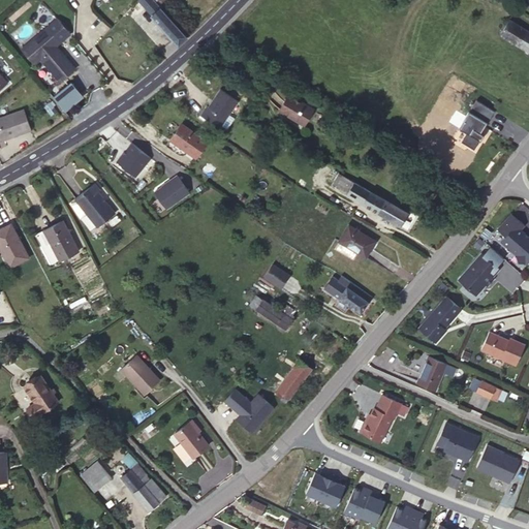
[(178,45),(187,36),(154,0),(146,8),(178,45)]
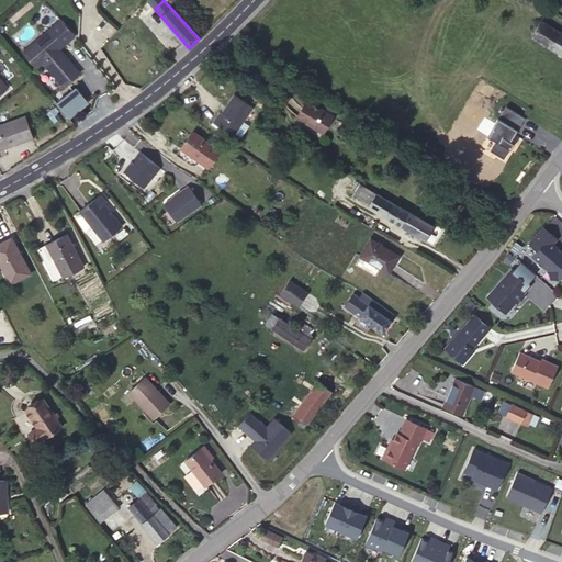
[(60,21),(23,52),(36,67),(43,62),(64,87),(79,74),(62,52),(59,53),(57,49),(74,36),(60,21)]
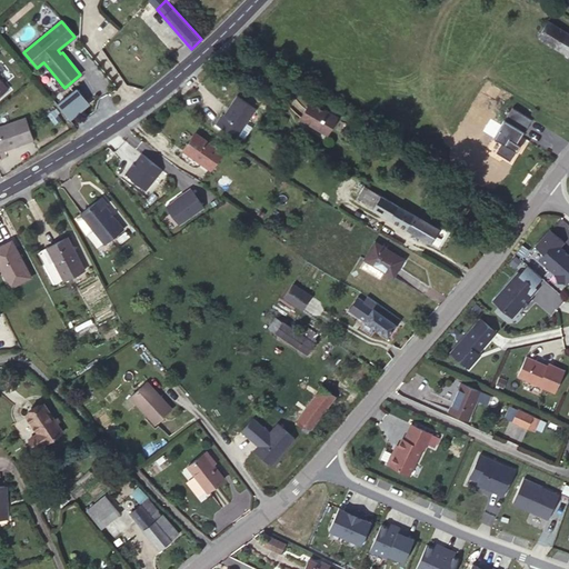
[(538,37),(557,47),(566,31),(548,21),(538,37)]
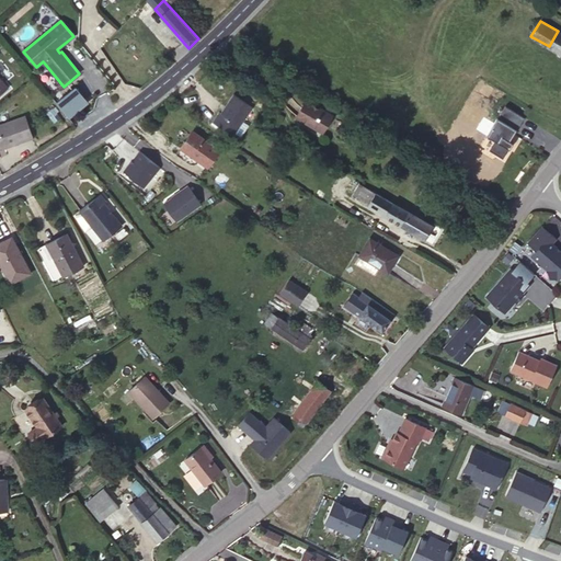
[(560,33),(558,31),(549,46),(560,54),(560,33)]
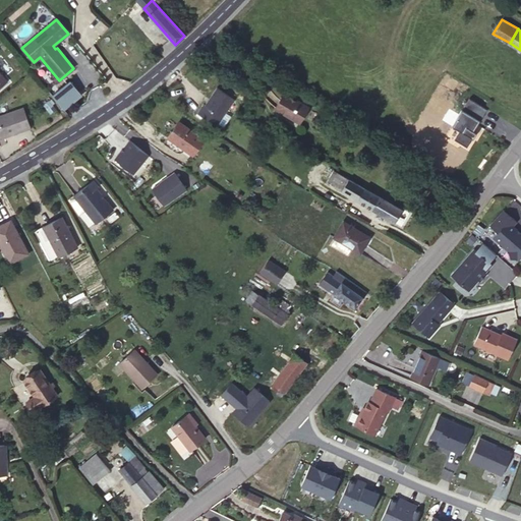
[(63,109),(82,95),(70,78),(51,94),(63,109)]
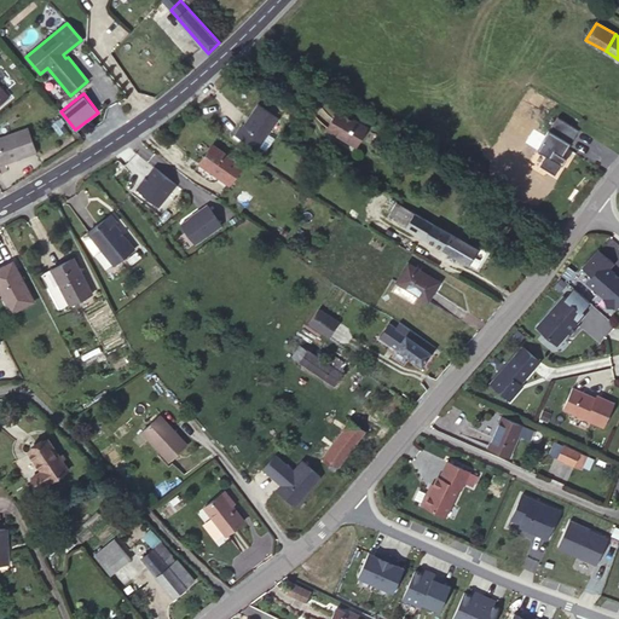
[(235,133),(256,150),(279,120),(259,104),(241,127),(239,126),(235,133)]
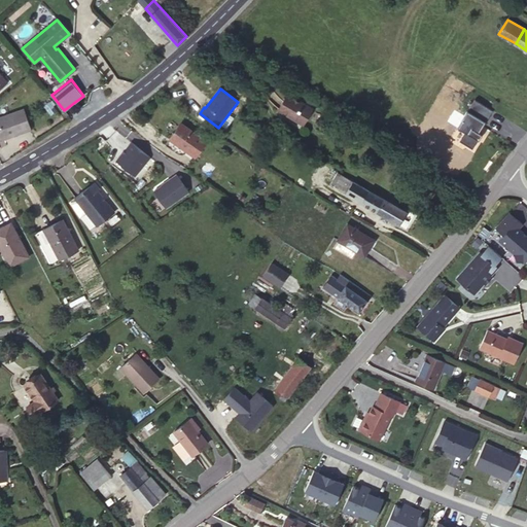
[(288,94),(279,109),(304,124),(313,108),(288,94)]
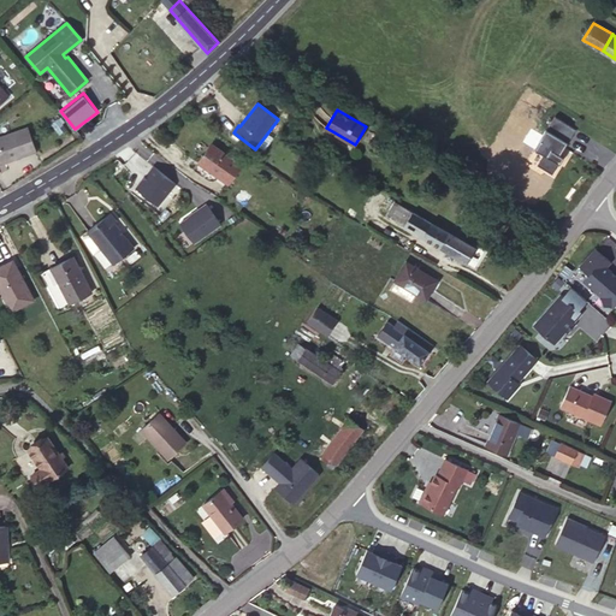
[(560,160),(576,132),(556,120),(534,155),(543,160),(538,169),(552,178),(557,169),(560,170),(563,163),(560,160)]
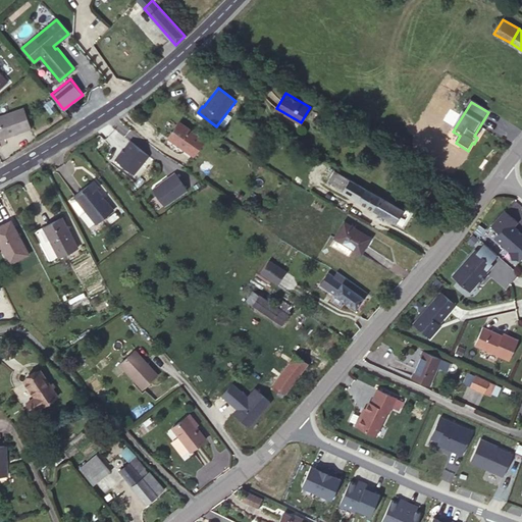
[(22,108),(0,116),(0,140),(31,129),(22,108)]
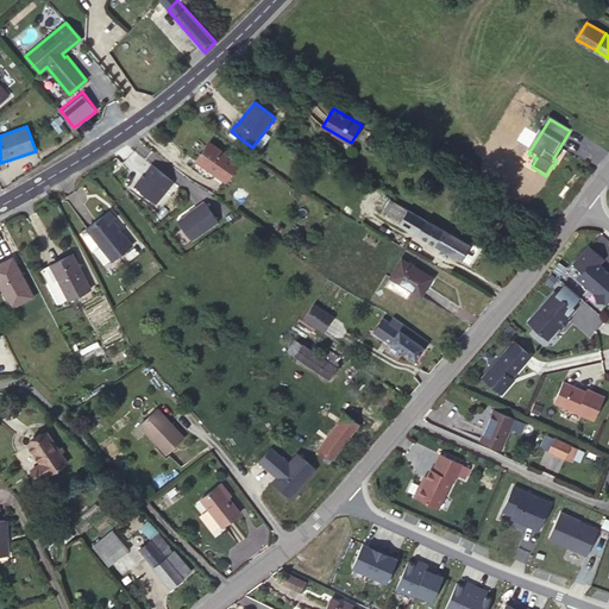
[(209,142),(196,159),(226,181),(239,163),(209,142)]
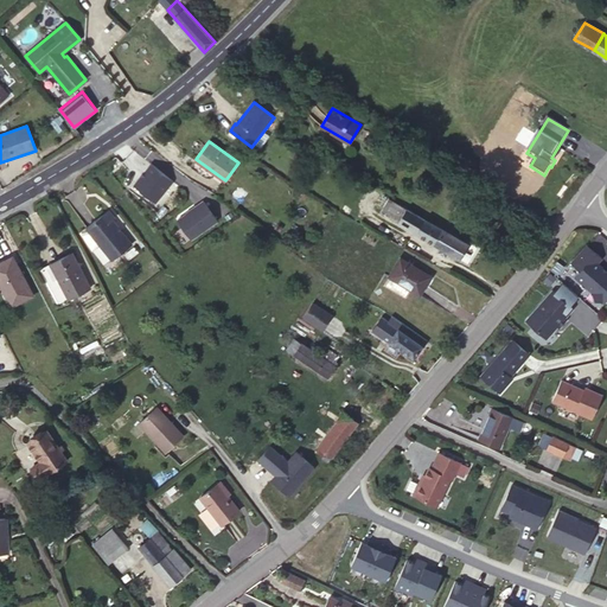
[(434,159),(430,166),(448,177),(453,170),(434,159)]
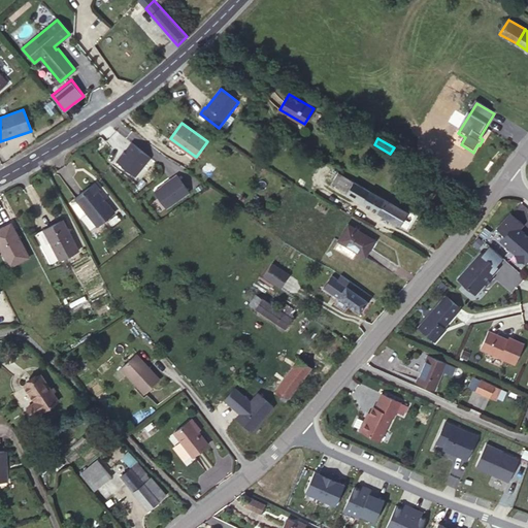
[(151,159),(132,142),(116,163),(135,180),(151,159)]
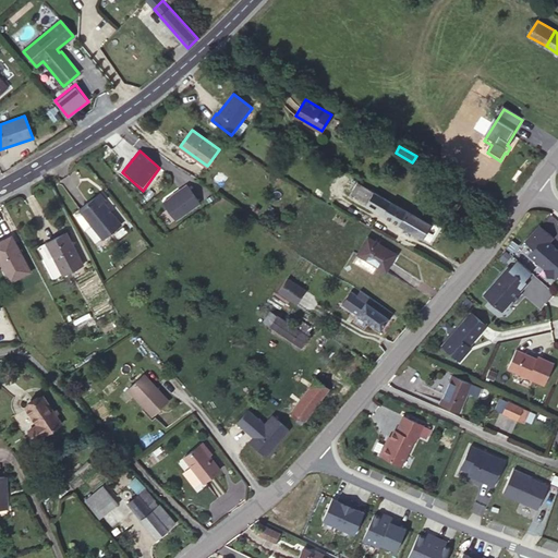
[(324,166),(314,160),(311,167),(322,172),(324,166)]
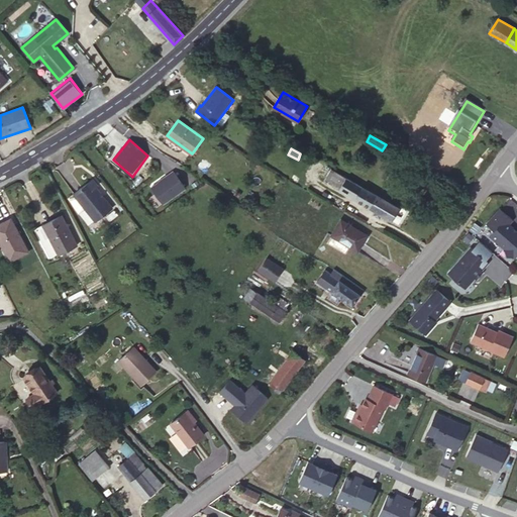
[(381,214),(391,220),(399,208),(346,177),(345,178),(331,170),(324,181),(376,211),(381,214)]
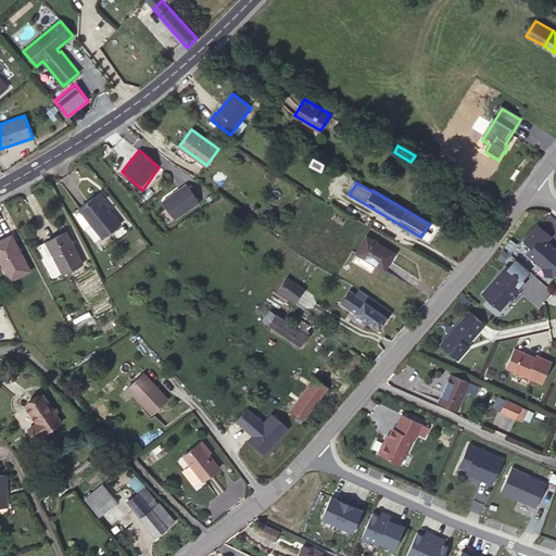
[(199,206),(187,188),(163,204),(175,223),(199,206)]
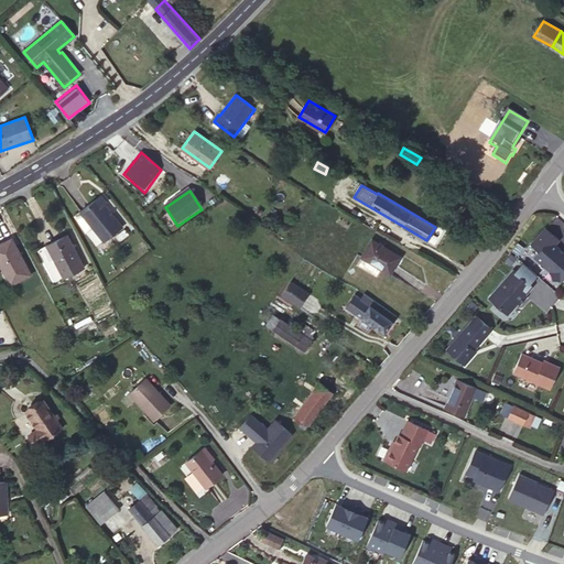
[(101,194),(79,210),(104,241),(122,227),(104,204),(107,202),(101,194)]
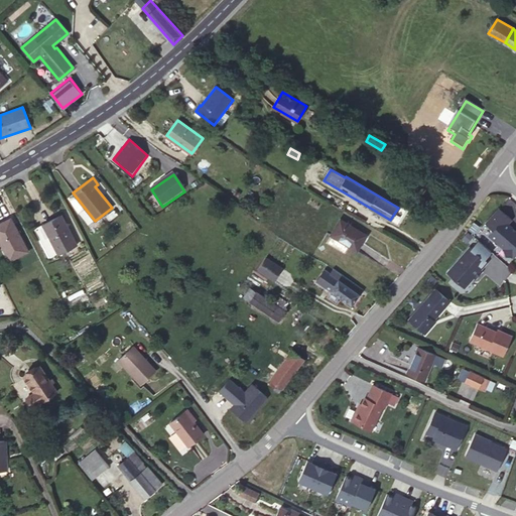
[(496,229),(489,239),(515,261),(515,260),(515,232),(515,231),(515,212),(503,203),(485,221),(496,229)]
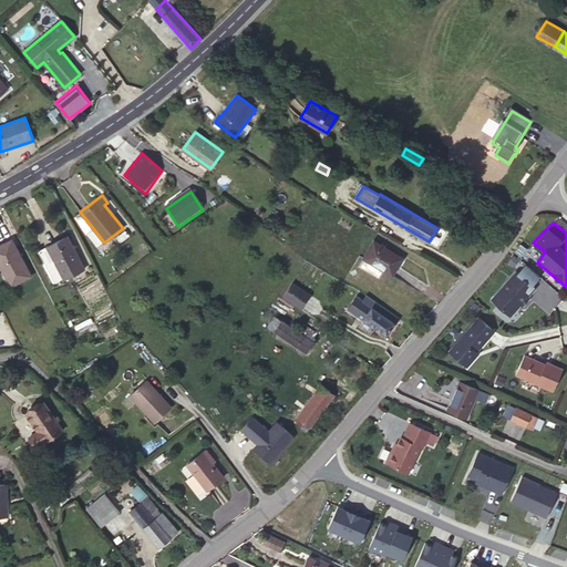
[(66,235),(37,251),(53,284),(84,268),(66,235)]
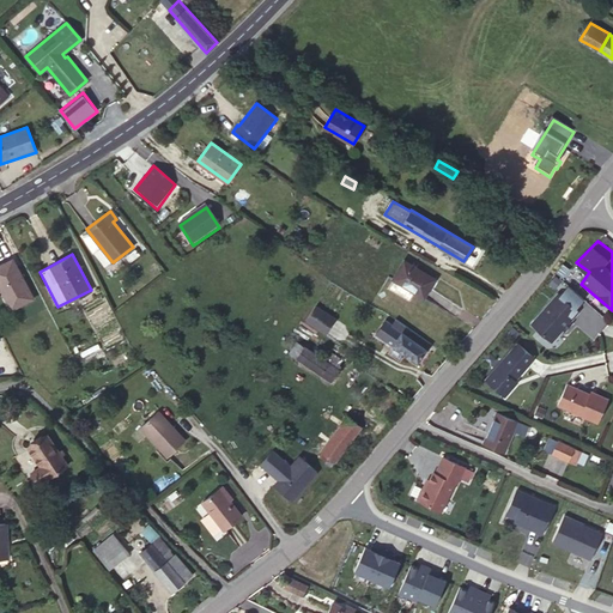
[(13,259),(0,265),(0,281),(2,286),(0,286),(0,287),(11,309),(34,298),(13,259)]
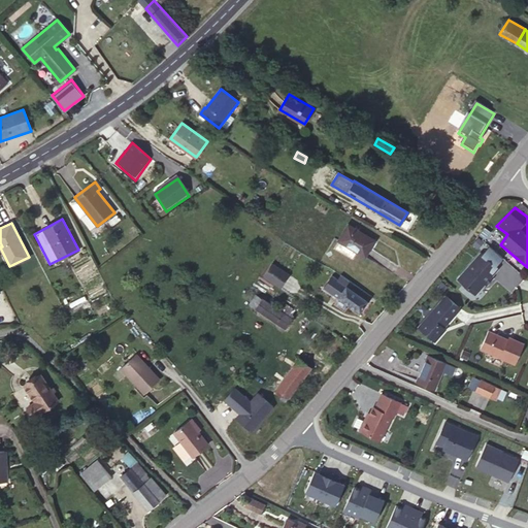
[(338,239),(339,240),(356,251),(365,256),(374,240),(349,224),(338,239)]
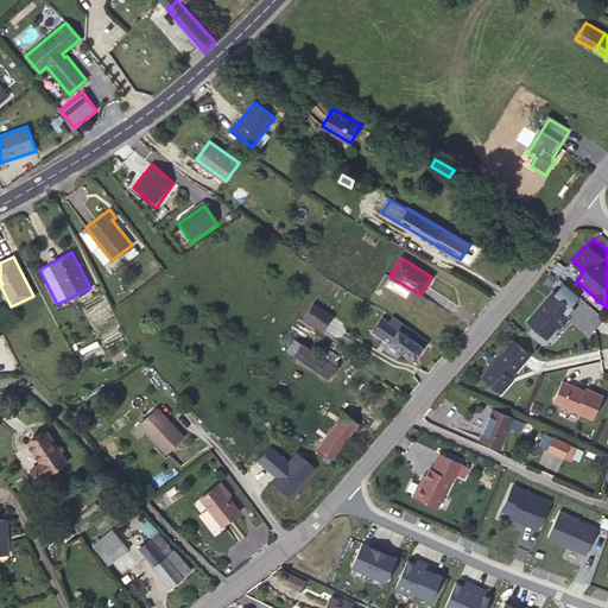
[(410,289),(391,277),(386,285),(405,296),(410,289)]
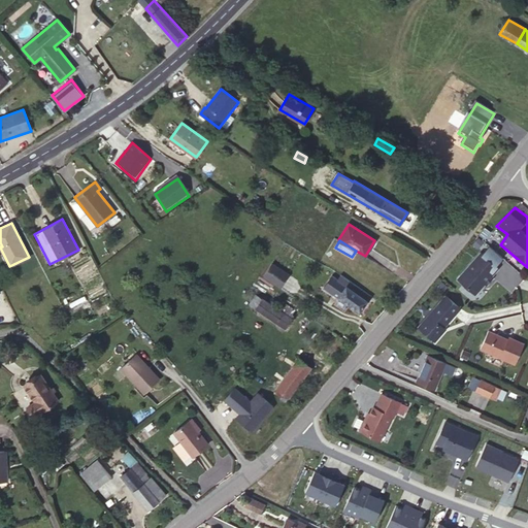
[(479,253),(457,279),(479,298),(498,271),(479,253)]
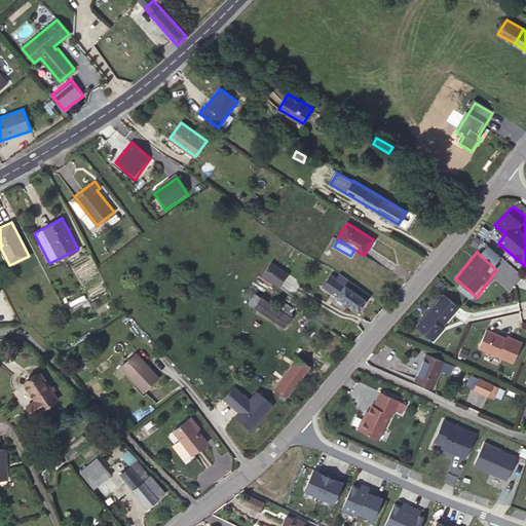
[(288,272),(270,261),(262,273),(279,286),(288,272)]
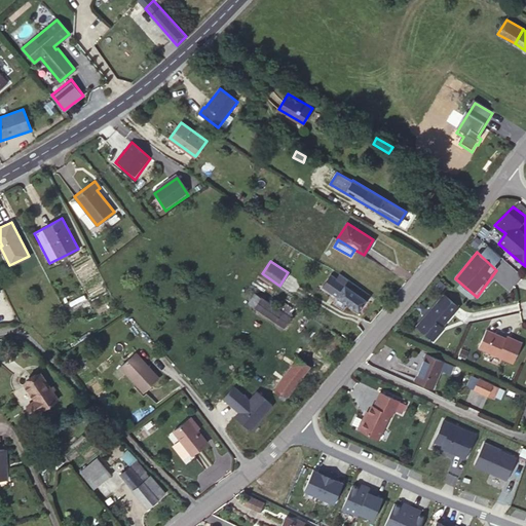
[(335,276),(331,273),(323,286),(327,288),(335,276)]
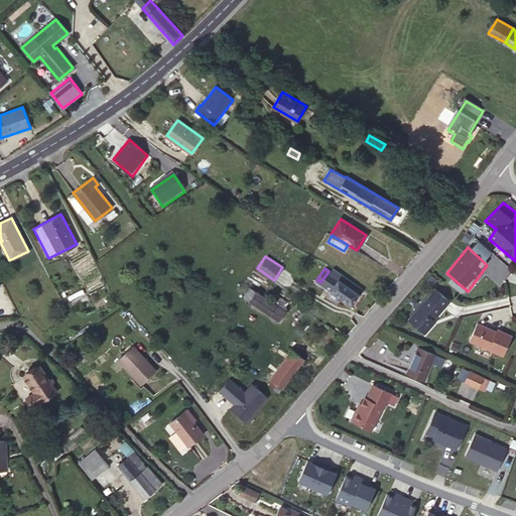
[(329,271),(320,282),(352,304),(360,293),(329,271)]
